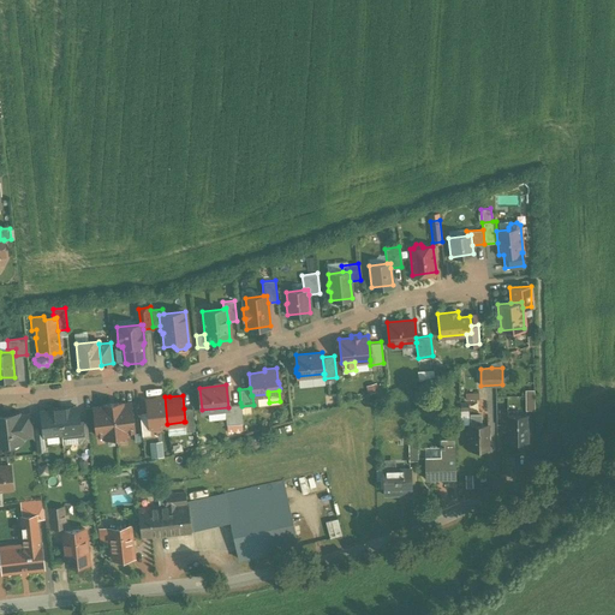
[(159,398),(147,399),(148,412),(149,425),(150,425),(167,424),(165,396),(159,396),(159,398)]
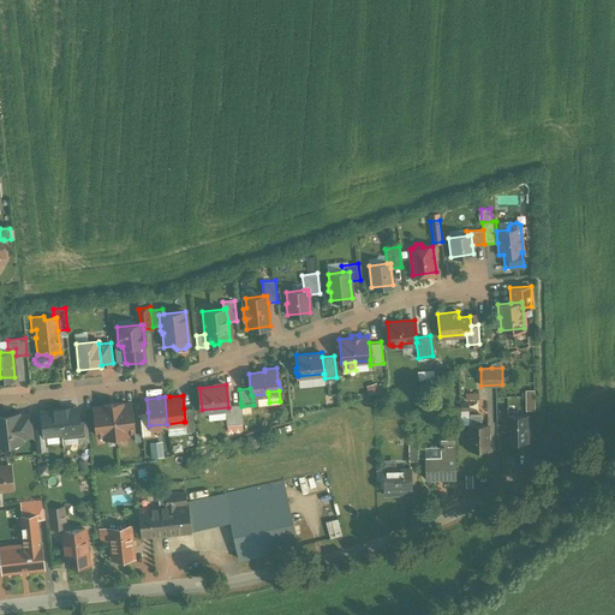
[(121,401),(102,404),(102,406),(93,407),(96,434),(103,434),(103,437),(127,435),(127,431),(135,430),(131,402),(123,404),(121,401)]
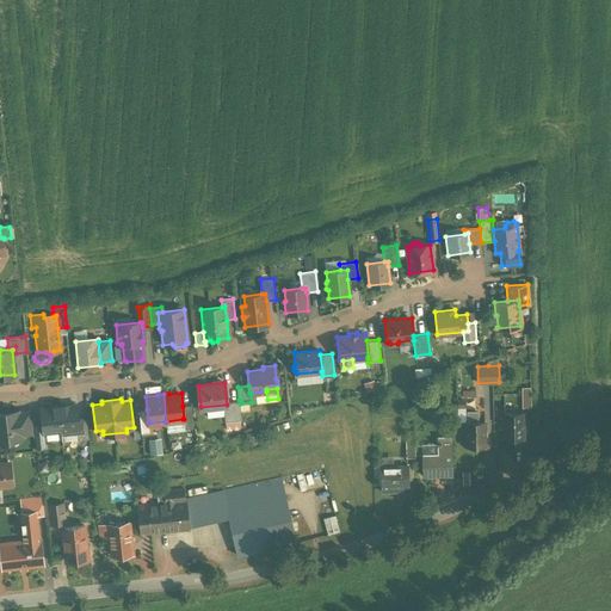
[(239,400),(229,401),(230,407),(223,408),(224,421),(241,419),(240,403),(239,400)]
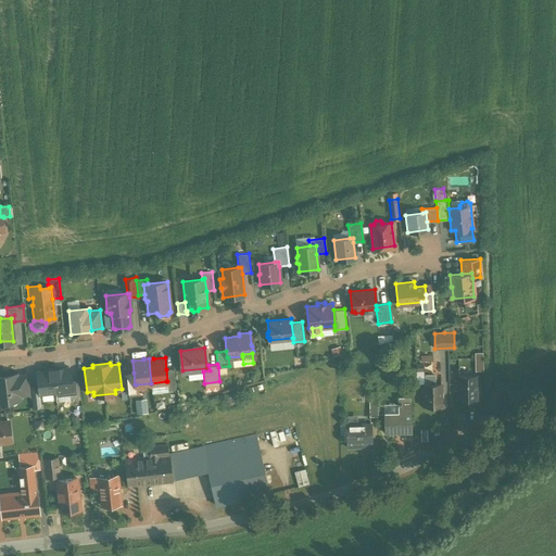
[(70,367),(58,368),(58,367),(53,368),(55,391),(71,389),(73,389),(72,379),(70,367)]
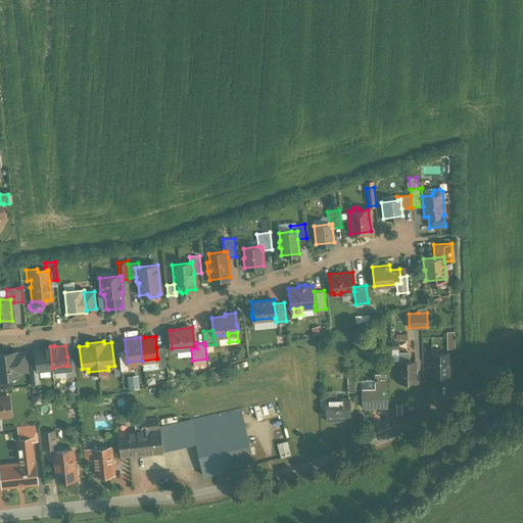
[(46,347),(35,348),(36,362),(37,369),(52,368),(50,346),(46,346),(46,347)]
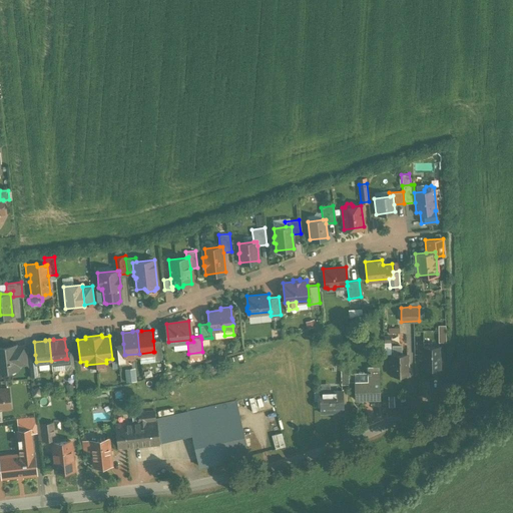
[(160,340),(153,341),(154,352),(153,352),(154,356),(161,355),(160,340)]
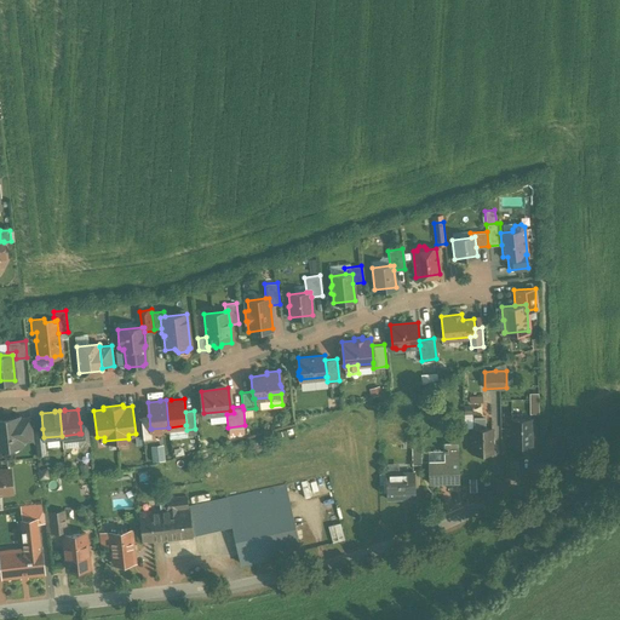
[(18,414),(10,415),(10,417),(0,418),(0,446),(22,445),(21,440),(33,438),(29,417),(18,418),(18,414)]
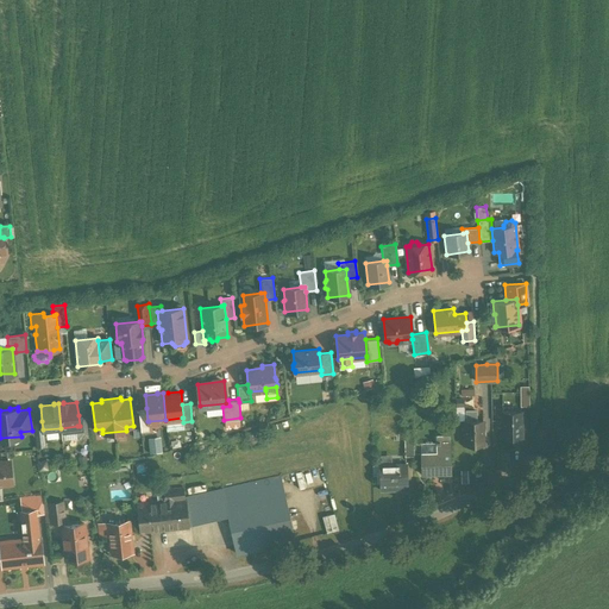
[(146,408),(138,409),(140,431),(150,429),(149,421),(148,421),(146,408)]
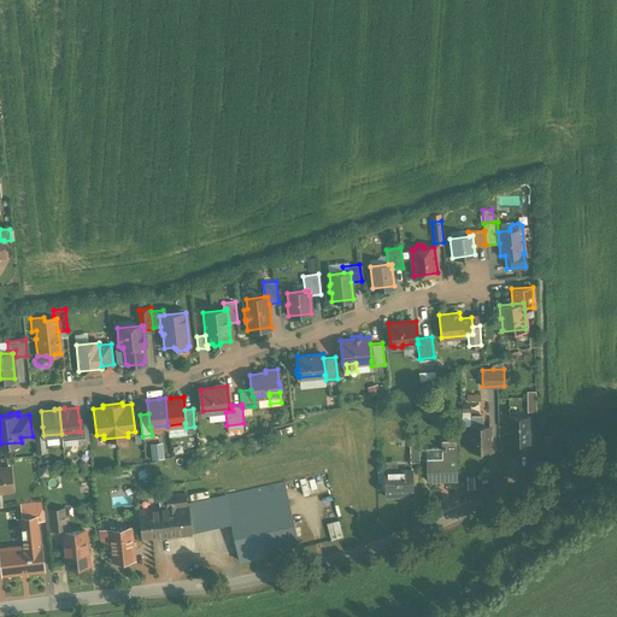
[(528,416),(507,417),(509,444),(529,442),(528,416)]
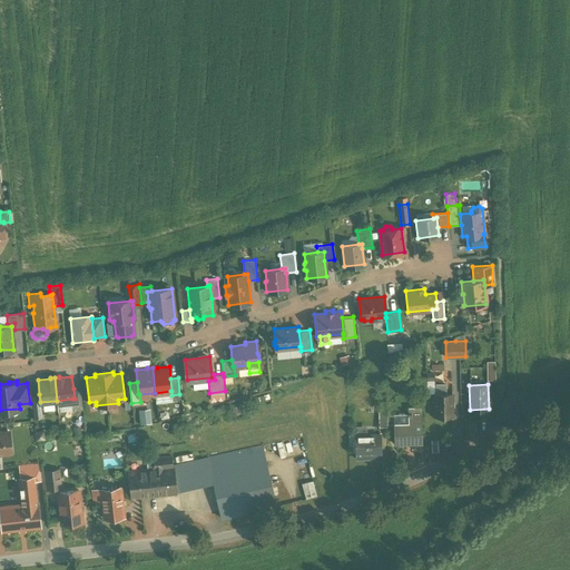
[(80,387),(74,389),(75,399),(72,399),(72,404),(81,403),(80,387)]
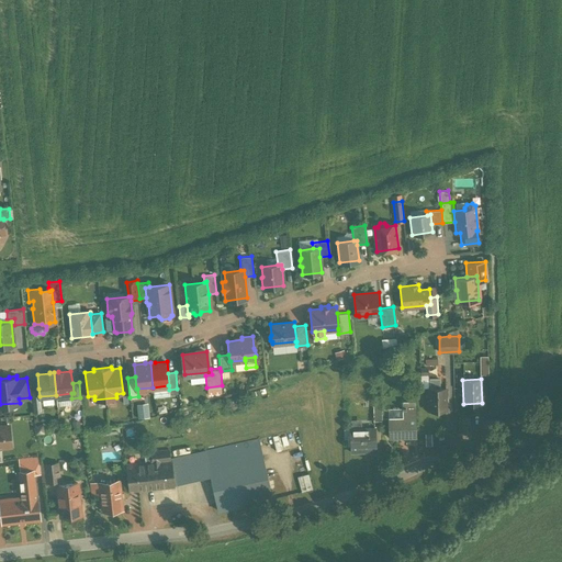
[(446,388),(428,388),(428,411),(446,411),(446,388)]
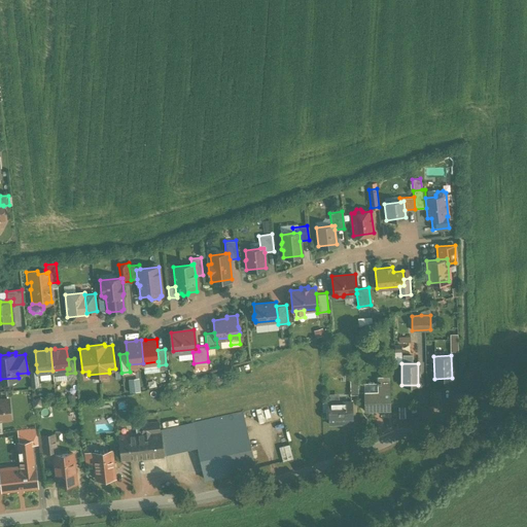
[(36,364),(30,365),(31,379),(32,379),(38,378),(37,372),(36,364)]
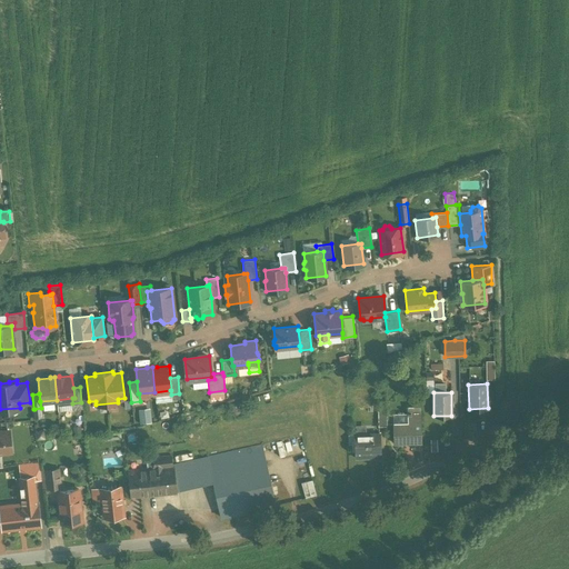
[(72,403),(72,398),(57,400),(58,408),(73,406),(72,403)]
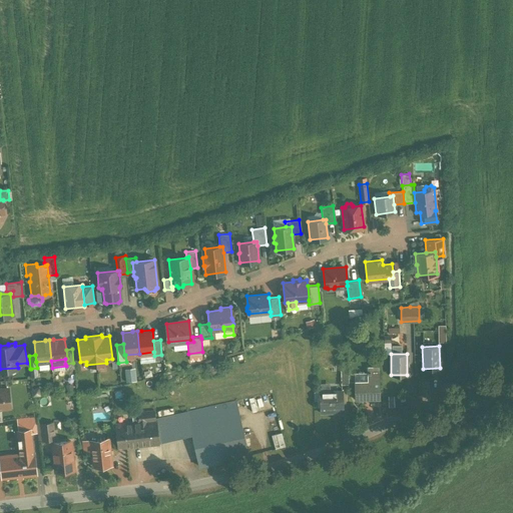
[(348,366),(341,366),(342,385),(348,385),(349,385),(348,366)]
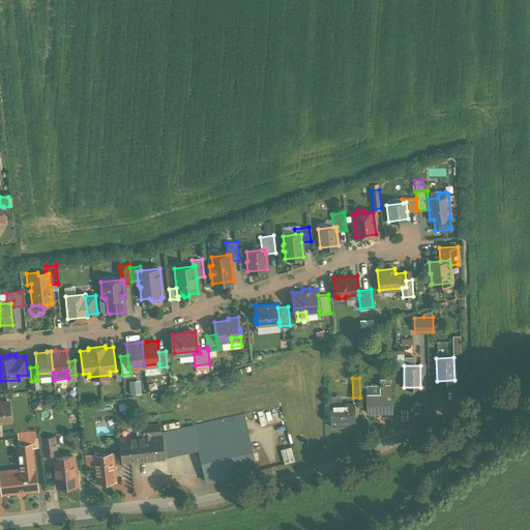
[(140,383),(129,384),(130,393),(141,392),(140,383)]
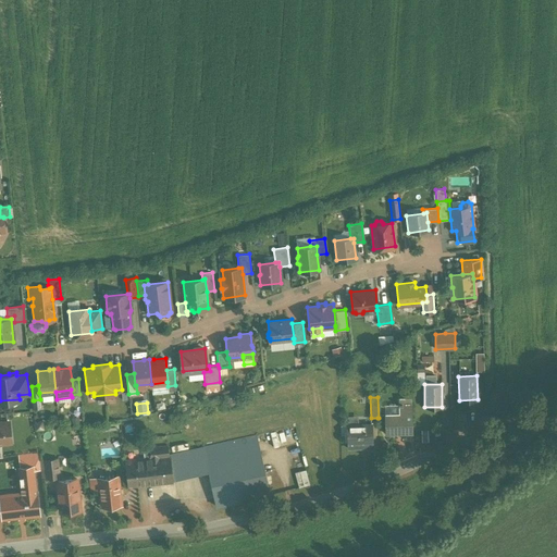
[(398,405),(398,406),(399,406),(399,415),(384,415),(385,434),(412,433),(411,404),(398,405)]
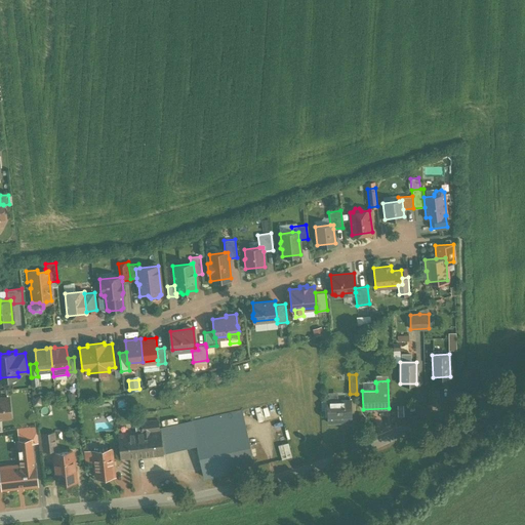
[(0,396),(0,416),(10,416),(8,397),(2,398),(0,396)]
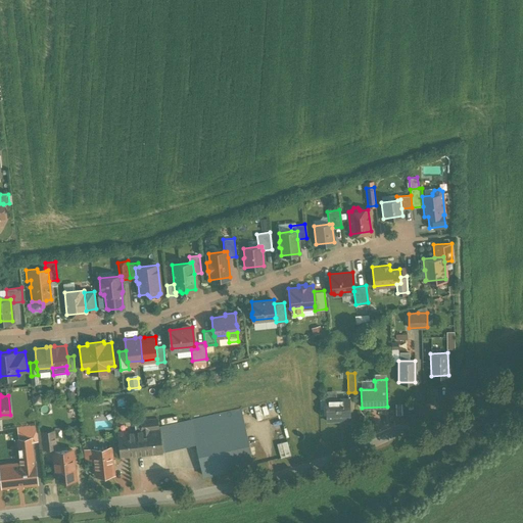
[(349,398),(326,399),(327,421),(337,421),(337,418),(350,417),(349,398)]
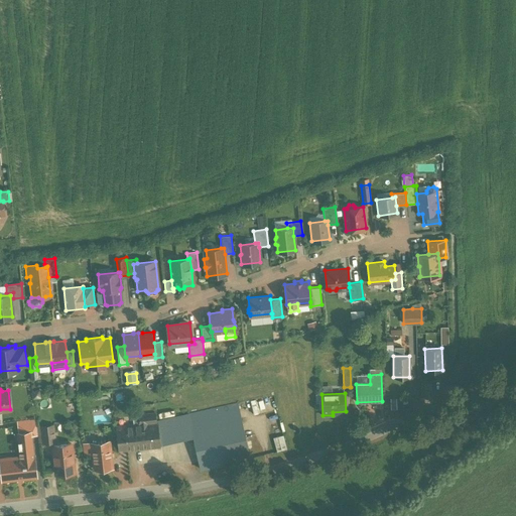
[(237,403),(187,414),(192,436),(201,470),(250,458),(237,403)]
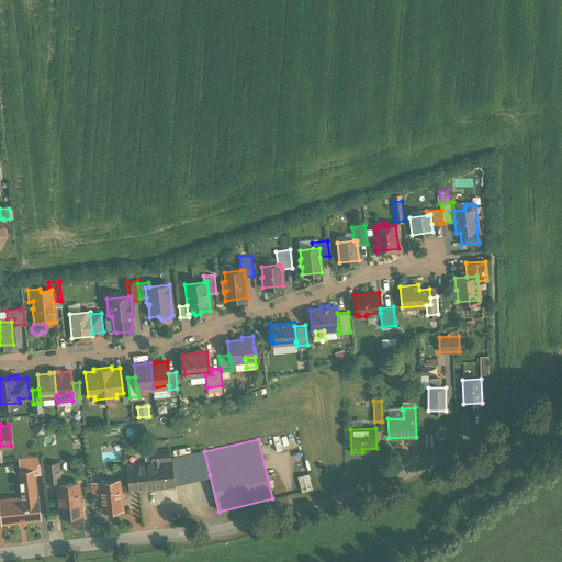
[(145,452),(144,452),(145,462),(170,460),(170,459),(169,450),(145,452)]
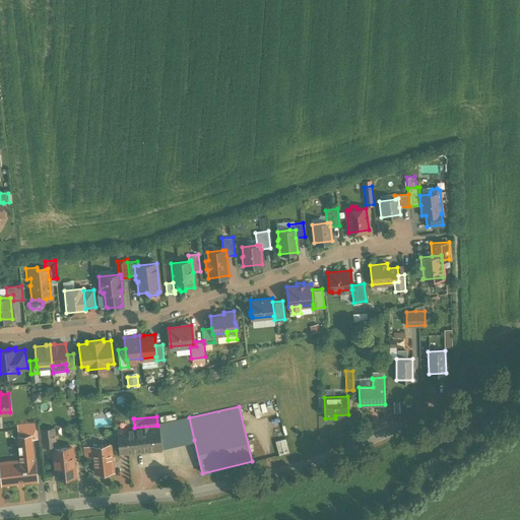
[(171,421),(157,425),(157,426),(158,426),(161,447),(194,440),(189,417),(171,421)]
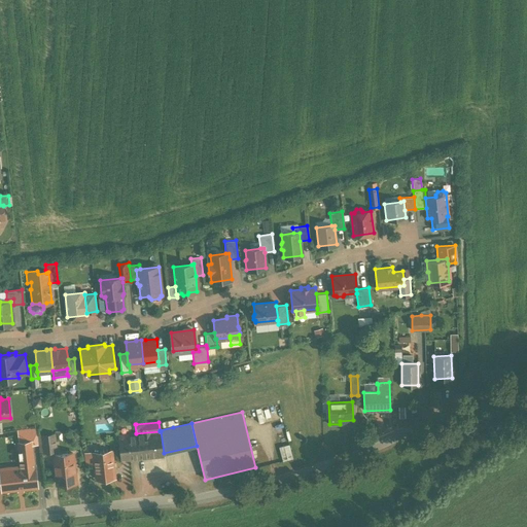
[(136,433),(117,435),(120,460),(164,456),(164,453),(161,431),(160,431),(136,433)]
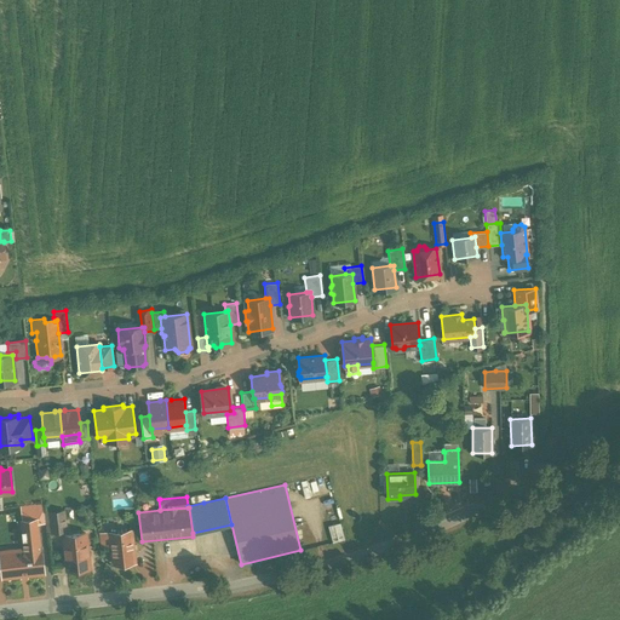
[(64,509),(50,511),(51,533),(65,530),(64,509)]
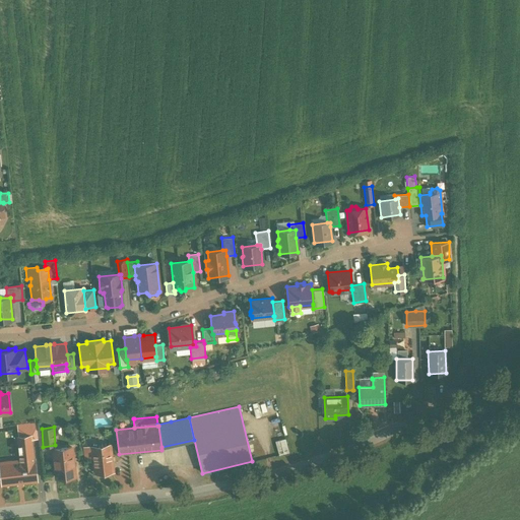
[(19,435),(18,435),(21,461),(21,462),(35,460),(31,433),(19,435)]
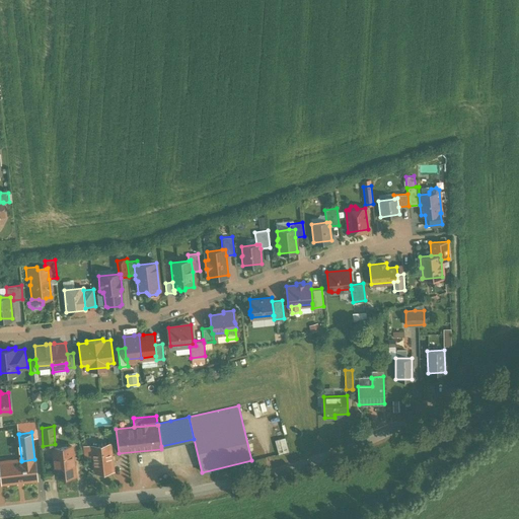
[(289,437),(277,439),(280,453),(291,451),(289,437)]
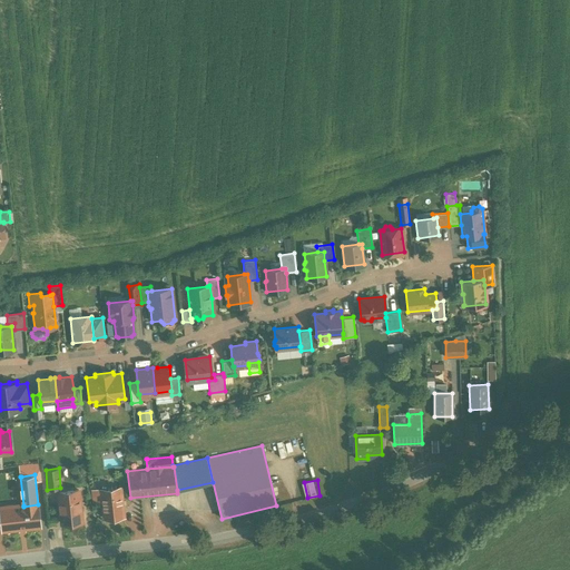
[(120,488),(100,490),(104,519),(124,517),(120,488)]
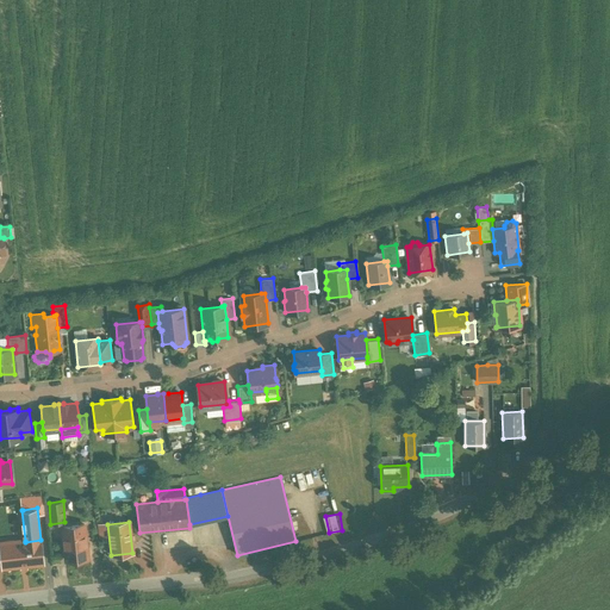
[(83,524),(62,527),(66,560),(87,558),(83,524)]
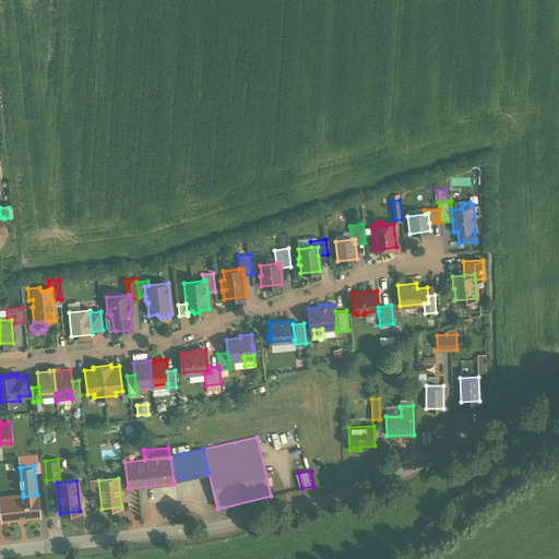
[(23,496),(0,498),(2,520),(39,515),(37,495),(23,497),(23,496)]
